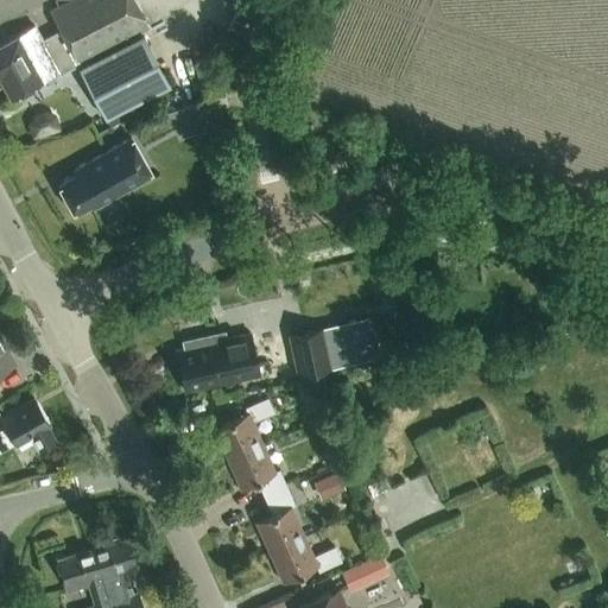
[(43,40),(36,27),(0,45),(0,80),(11,97),(59,70),(62,75),(150,26),(134,0),(73,0),(50,13),(59,31),(43,40)]
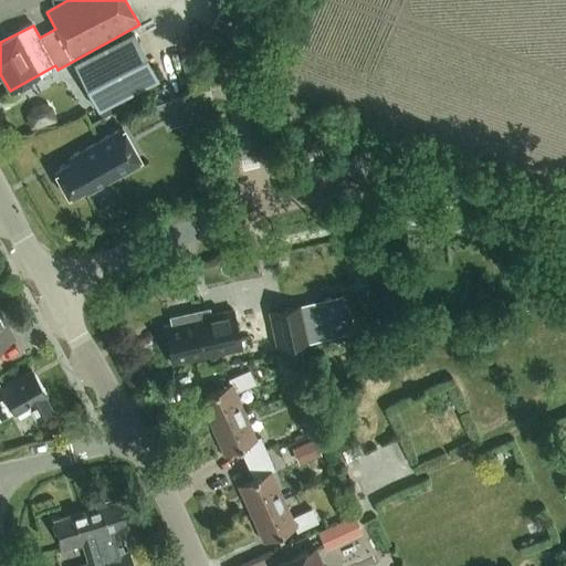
[(95,111),(156,77),(129,30),(70,63),(95,111)]
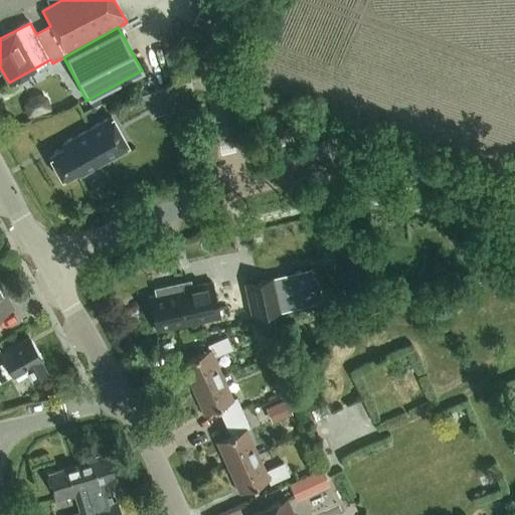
[(170,70),(179,67),(175,50),(165,53),(170,70)]
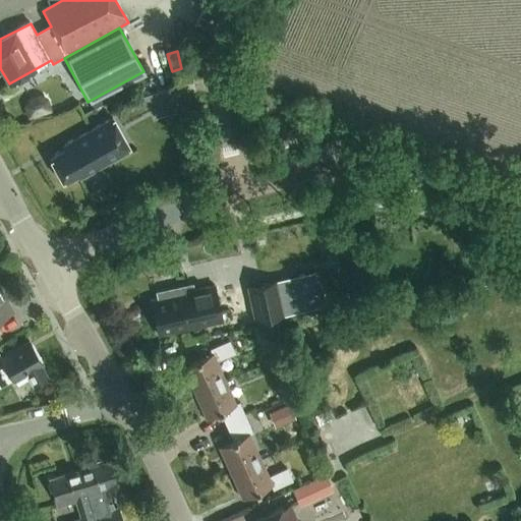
[(72,73),(60,79),(71,100),(82,94),(72,73)]
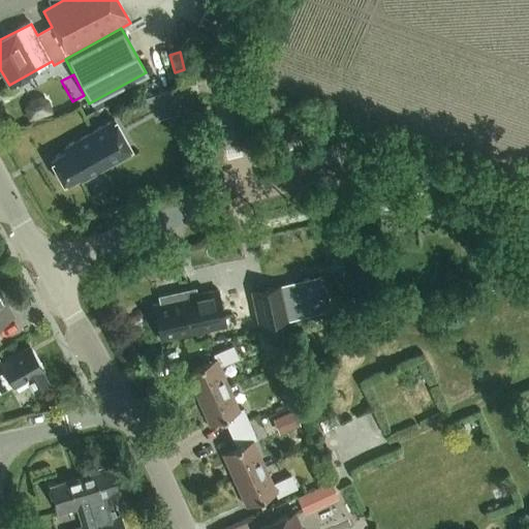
[(129,152),(112,120),(61,147),(63,150),(50,158),(64,184),(78,177),(80,180),(129,152)]
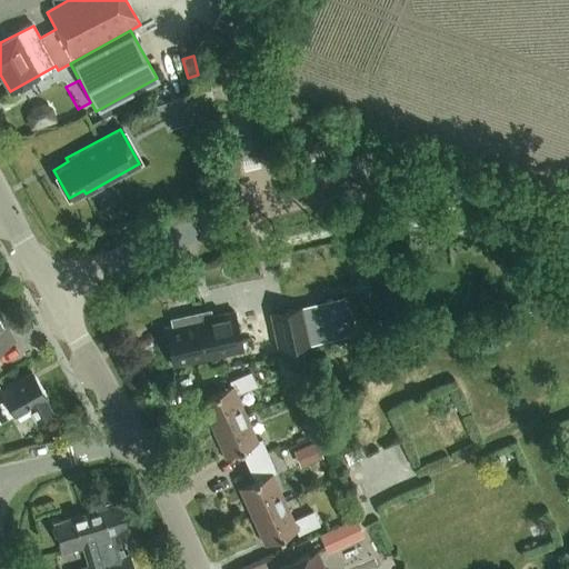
[(342,297),(299,306),(307,343),(350,335),(342,297)]
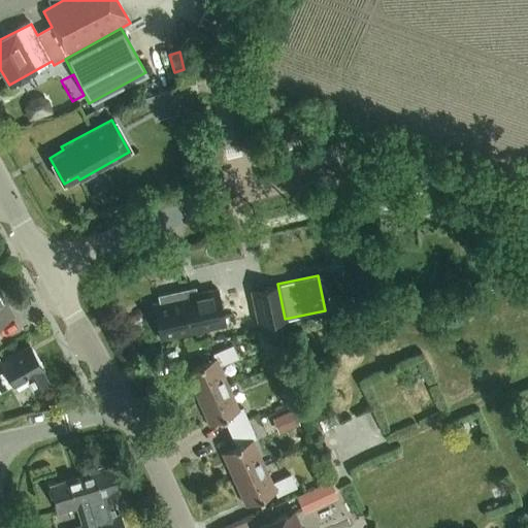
[(285,319),(277,284),(250,290),(257,325),(285,319)]
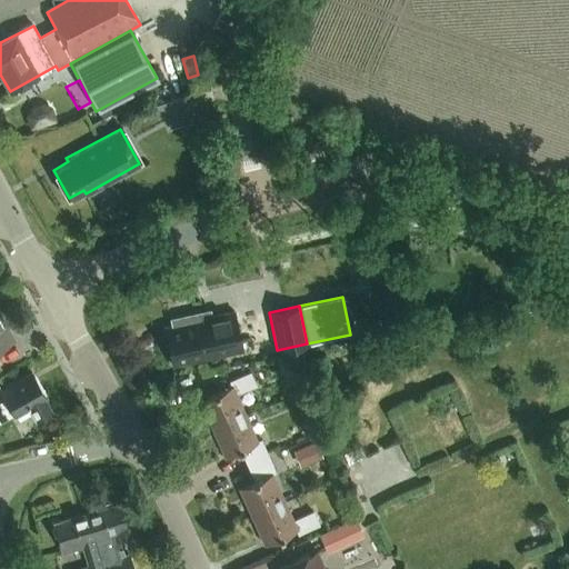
[(173,367),(243,351),(235,312),(212,317),(210,309),(169,318),(171,326),(165,327),(173,367)]
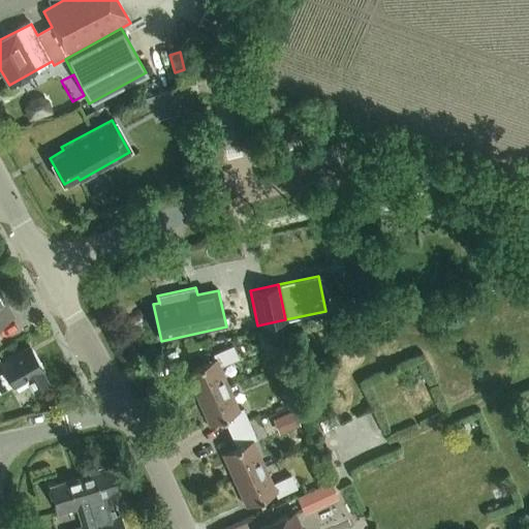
[(0,292),(0,322),(12,316),(0,292)]
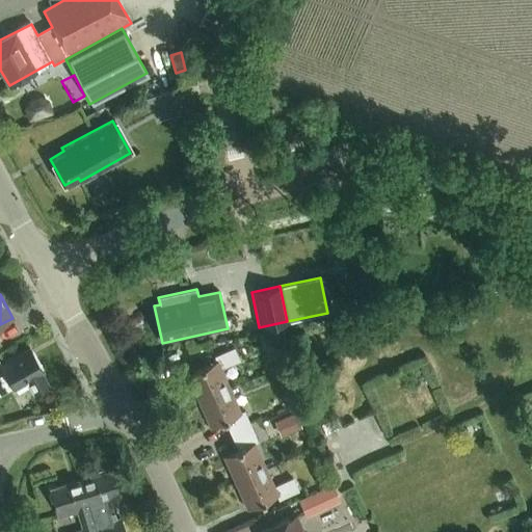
[(264,348),(286,343),(283,328),(261,334),(264,348)]
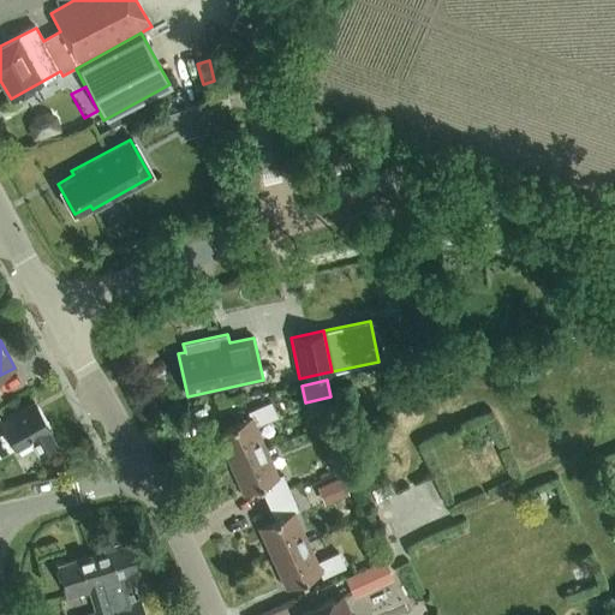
[(230,463),(264,447),(256,427),(278,417),(270,401),(249,412),(251,417),(216,433),(230,463)]
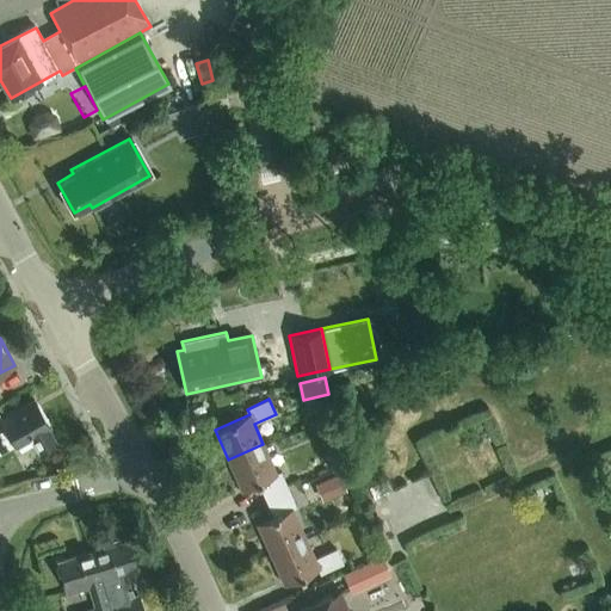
[(54,440),(45,429),(48,427),(32,400),(0,419),(6,427),(0,430),(0,451),(14,443),(16,445),(31,437),(38,450),(54,440)]
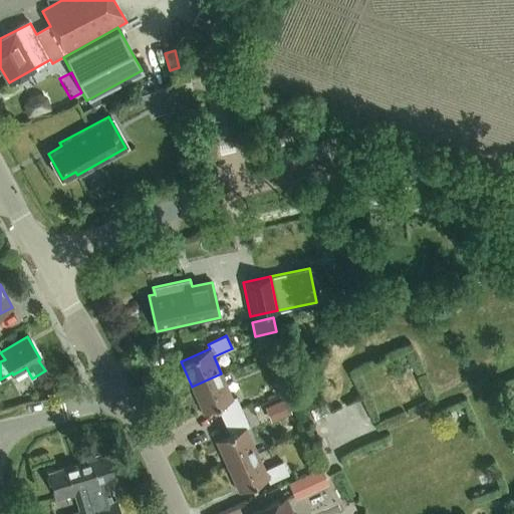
[(221,373),(192,387),(204,413),(218,406),(223,418),(242,410),(236,397),(233,399),(221,373)]
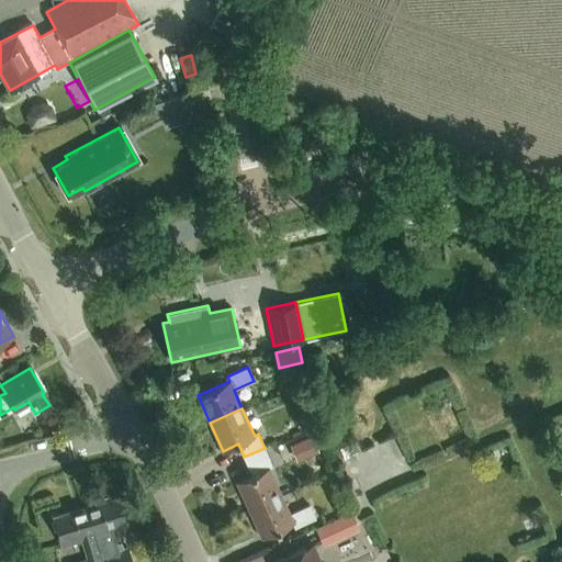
[(312,435),(298,439),(292,441),(300,459),(305,457),(318,451),(312,435)]
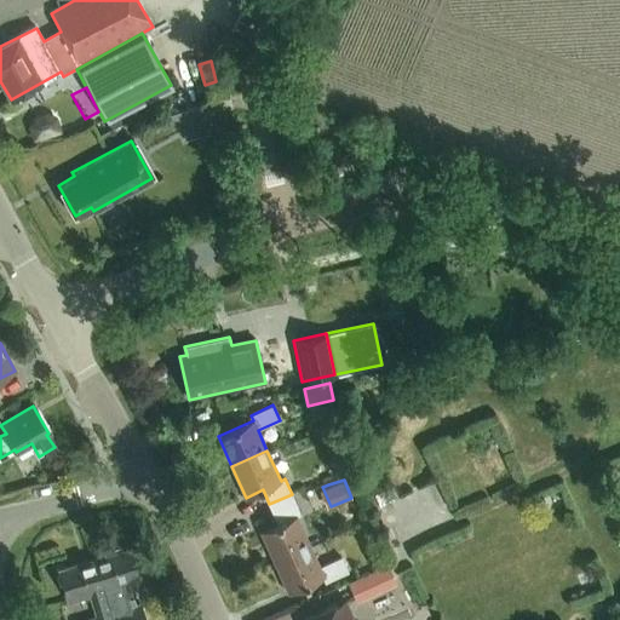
[(275,562),(310,546),(297,516),(300,514),(294,499),(271,509),(279,523),(260,532),(275,562)]
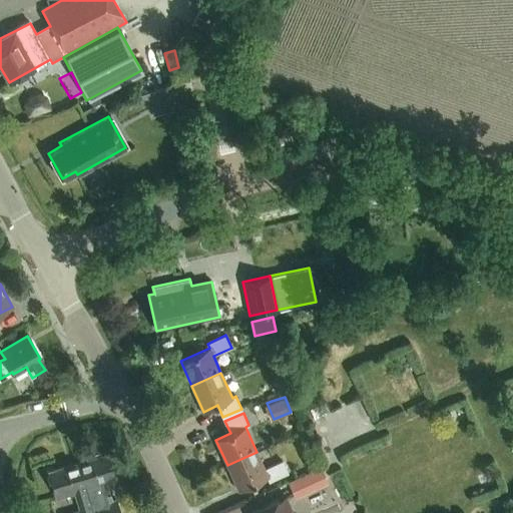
[(257,452),(227,465),(238,490),(268,477),(270,481),(288,473),(283,460),(265,469),(257,452)]
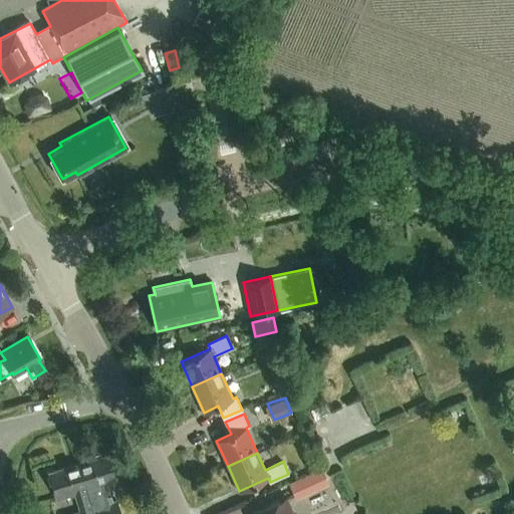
[(78,463),(92,513),(119,513),(116,501),(101,505),(96,488),(115,482),(114,478),(116,478),(116,479),(127,476),(124,465),(113,468),(113,470),(111,470),(107,454),(78,463)]
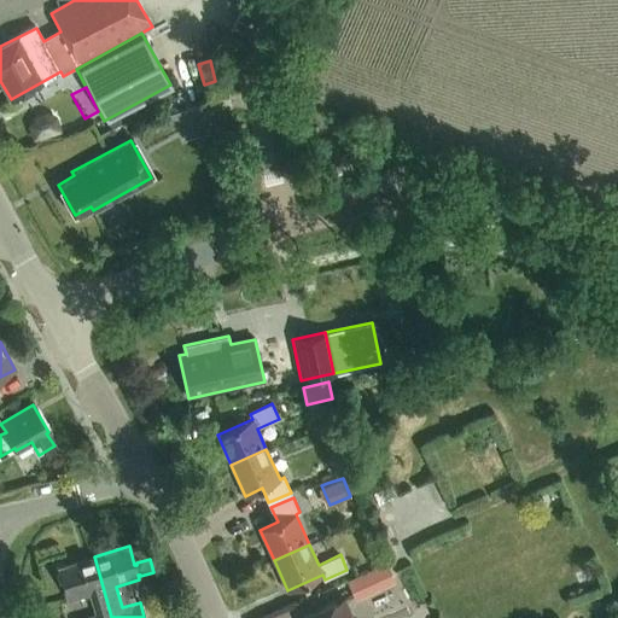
[(111,617),(94,557),(58,567),(59,571),(57,573),(59,581),(63,581),(69,601),(89,594),(95,614),(86,617),(111,617)]
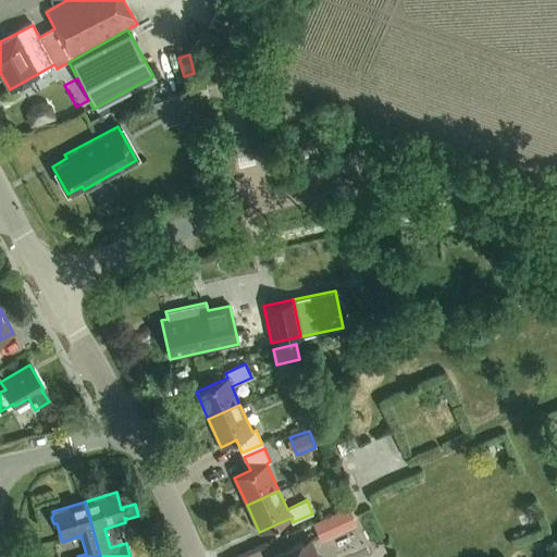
[(321,542),(357,525),(348,507),(312,524),(321,542)]
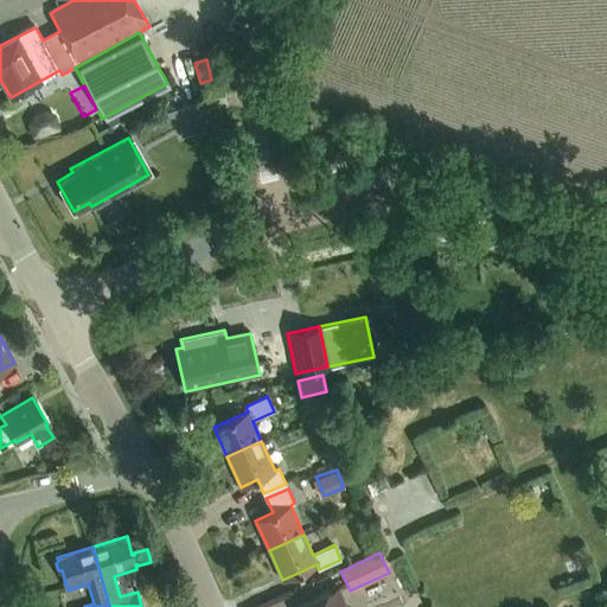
[(344,606),(336,588),(295,606),(344,606)]
